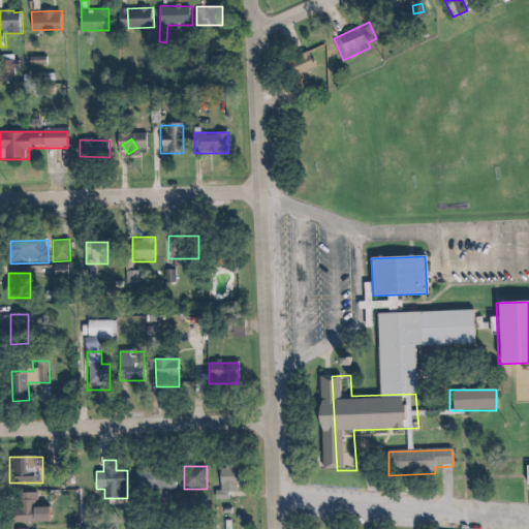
[(217,497),(240,498),(241,469),(219,468),(217,497)]
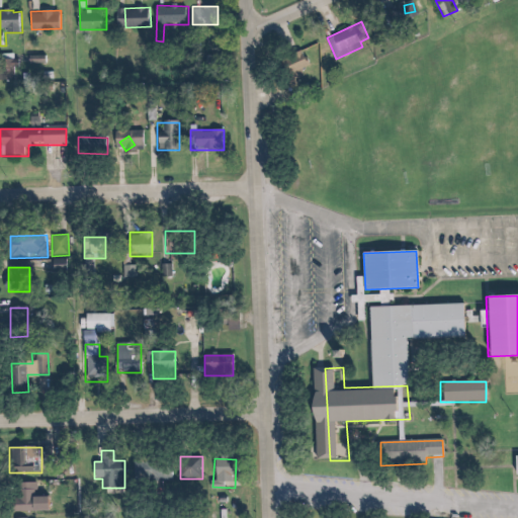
[(162,488),(162,482),(171,483),(171,459),(134,459),(134,488),(162,488)]
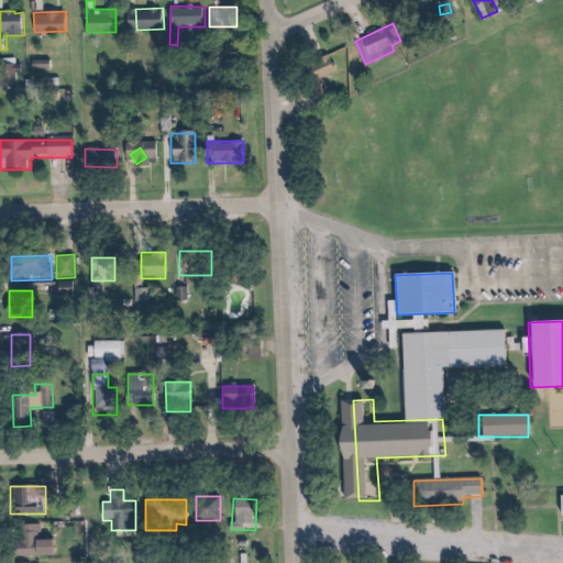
[(39,526),(13,526),(13,555),(54,555),(54,540),(39,540),(39,526)]
